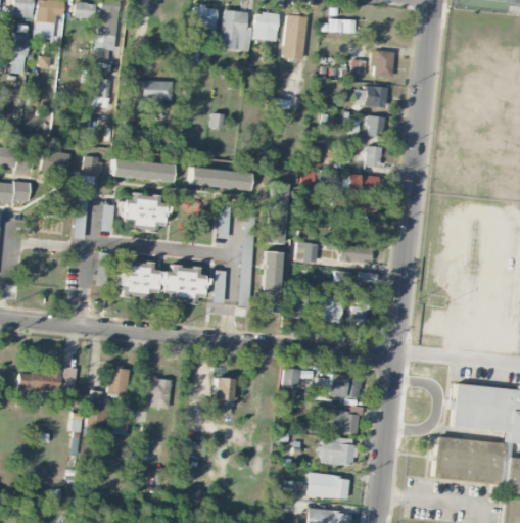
[(33,17),(33,0),(13,0),(13,16),(33,17)]
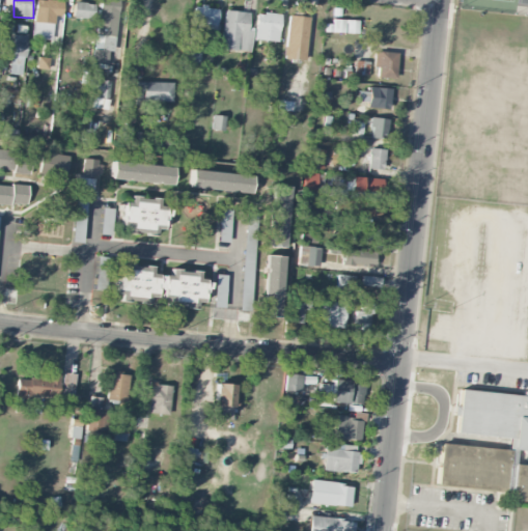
[(37,0),(36,38),(55,39),(56,14),(65,15),(65,0),(37,0)]
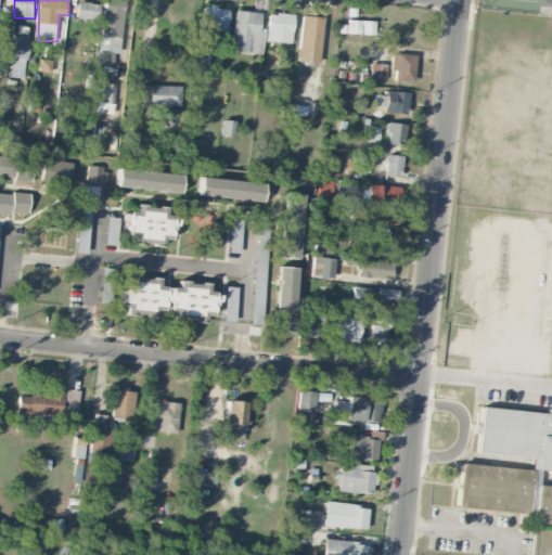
[(125,0),(106,0),(101,66),(120,67),(125,0)]
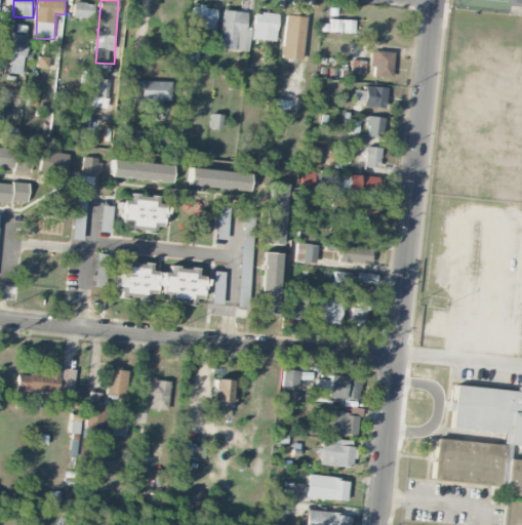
[(75,16),(95,17),(95,3),(76,2),(75,16)]
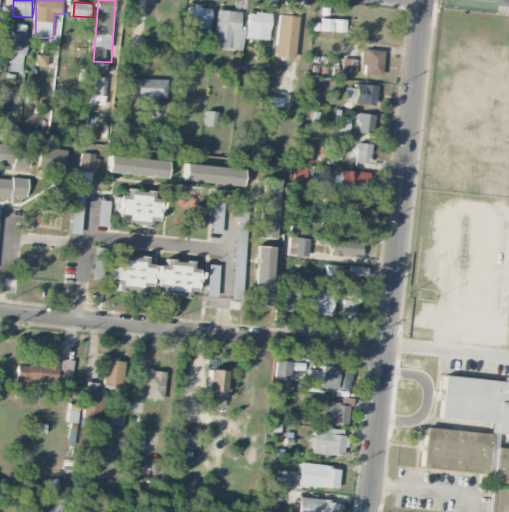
[(187,26),(211,28),(213,8),(190,5),(187,26)]
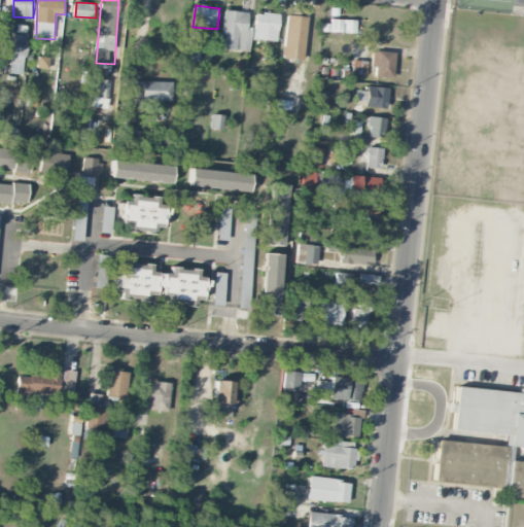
[(221,47),(251,50),(254,27),(248,27),(249,12),(225,10),(221,47)]
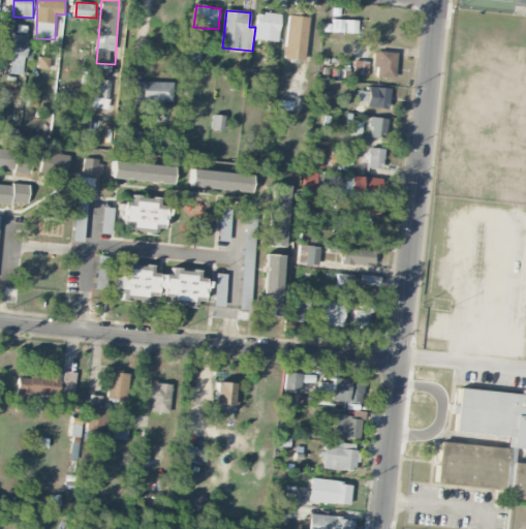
[(282,14),(258,12),(255,38),(279,41),(282,14)]
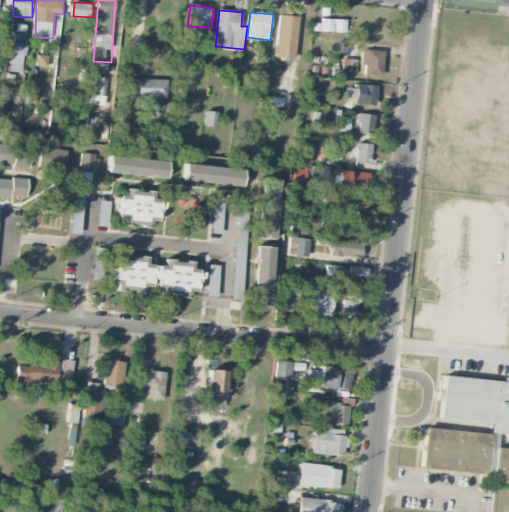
[(298,58),(299,16),(279,15),(277,57),(298,58)]
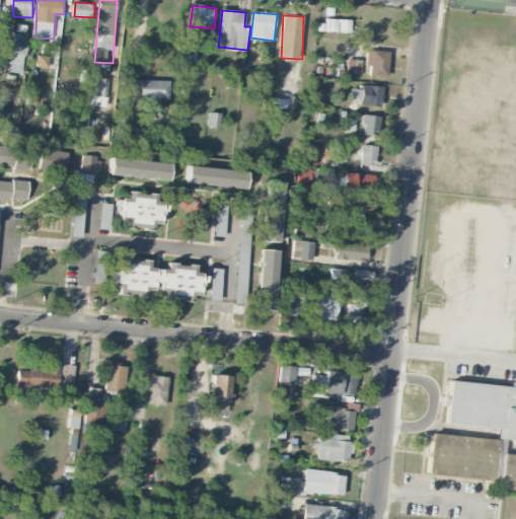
[(27,32),(14,31),(13,73),(26,73),(27,32)]
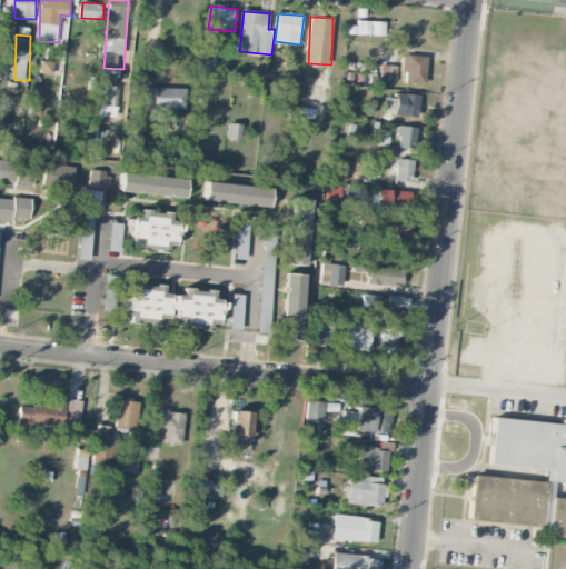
[(428,57),(406,55),(404,80),(426,82),(428,57)]
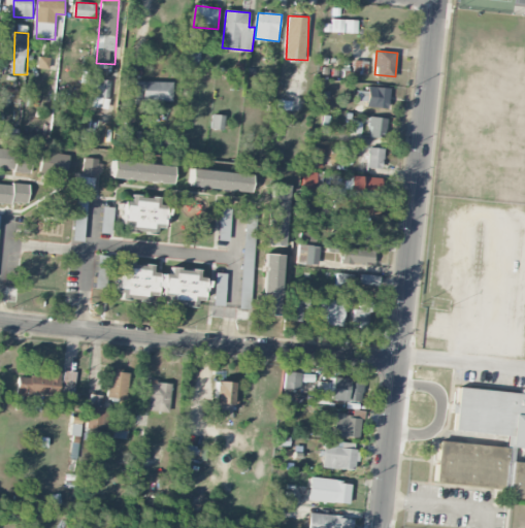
[(51,57),(39,56),(38,68),(50,69),(51,57)]
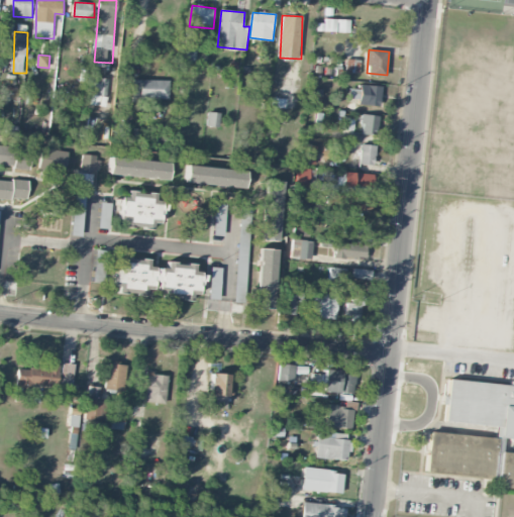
[(363,60),(348,59),(346,72),(362,73),(363,60)]
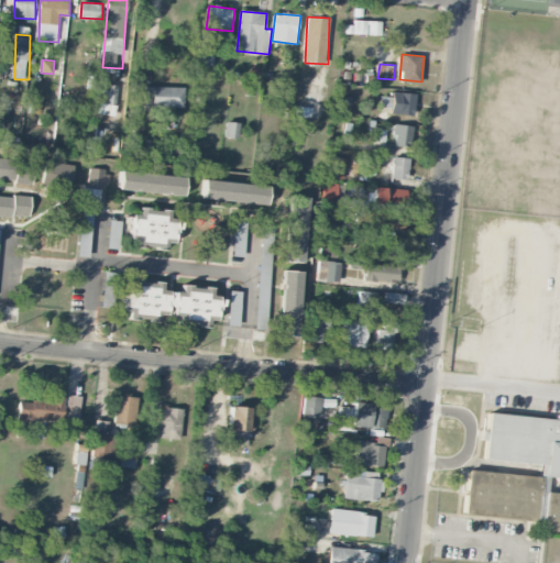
[(121,86),(102,83),(98,113),(116,116),(121,86)]
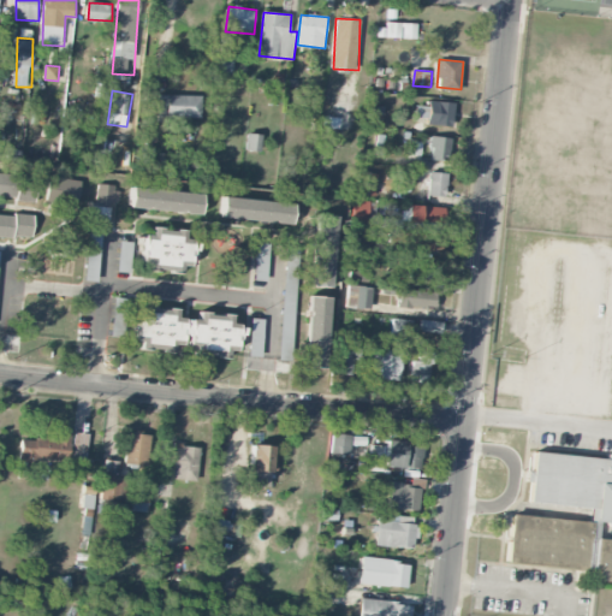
[(205,95),(161,94),(160,118),(203,119),(205,95)]
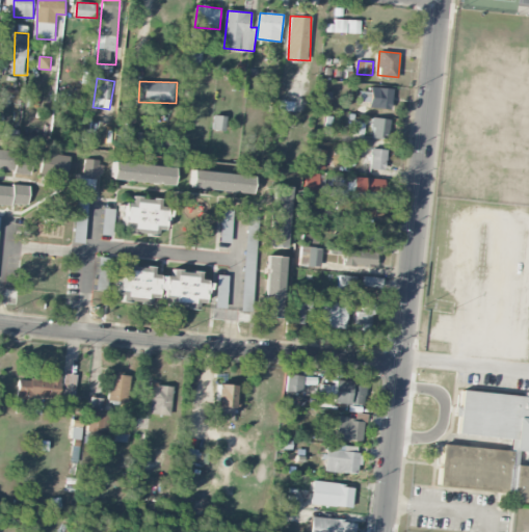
[(370,106),(393,109),(395,89),(372,86),(370,106)]
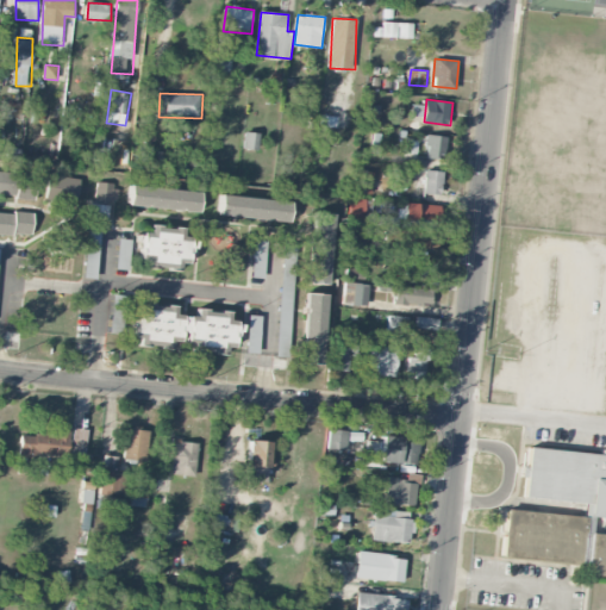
[(414,116),(424,117),(424,105),(414,104),(414,116)]
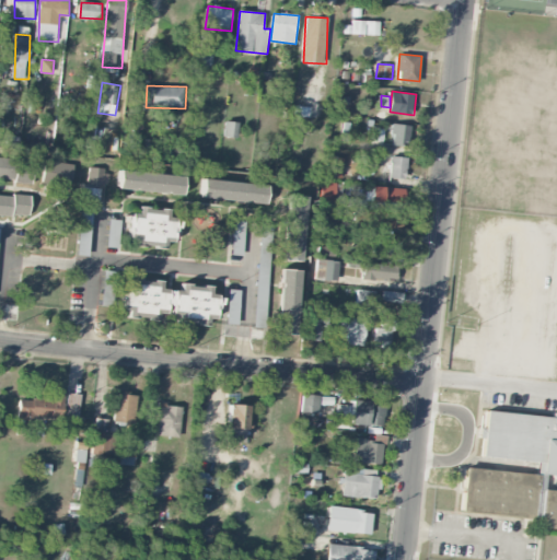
[(240,138),(241,121),(227,121),(225,137),(240,138)]
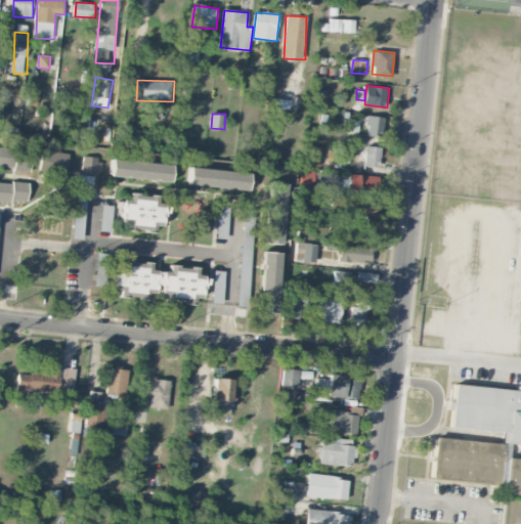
[(385,117),(370,116),(367,134),(383,136),(385,117)]
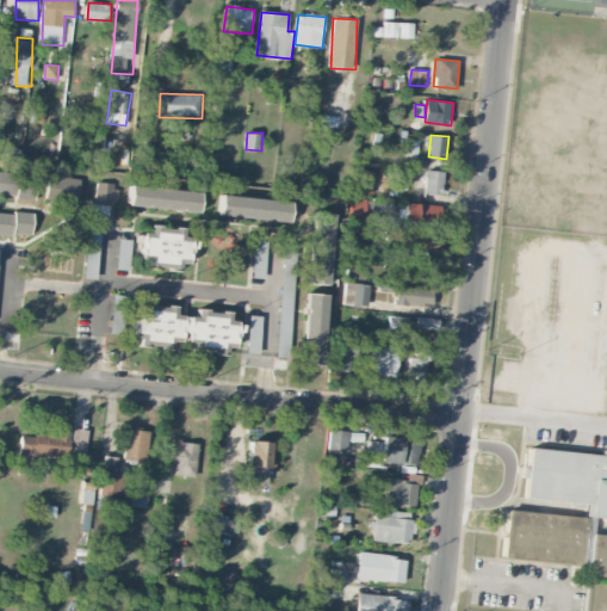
[(408,155),(421,156),(422,140),(408,140),(408,155)]
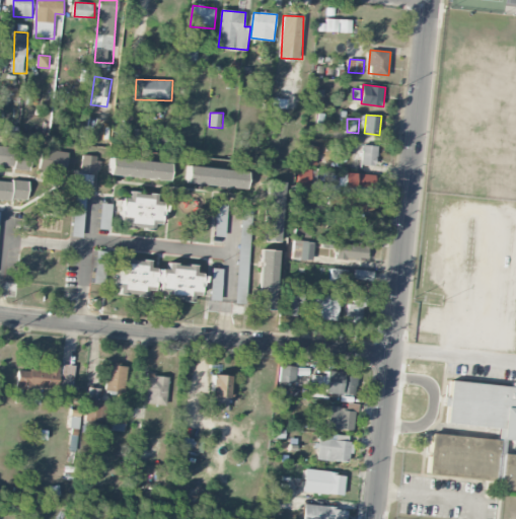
[(130,142),(132,125),(122,124),(119,140),(130,142)]
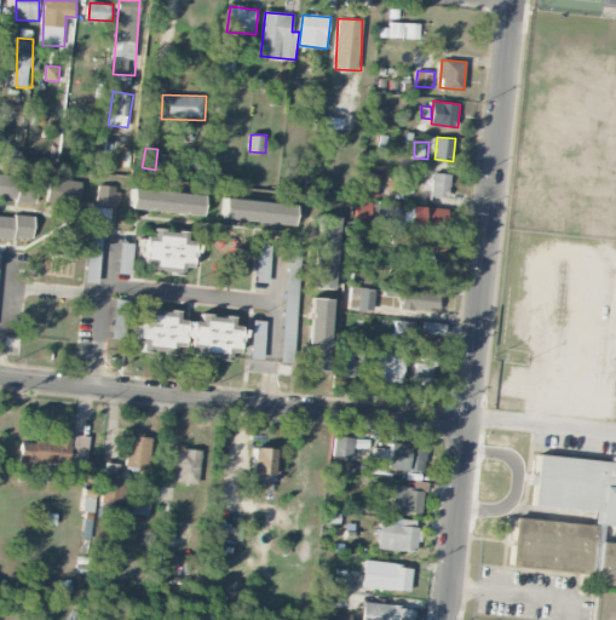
[(363,195),(381,196),(383,174),(364,173),(363,195)]
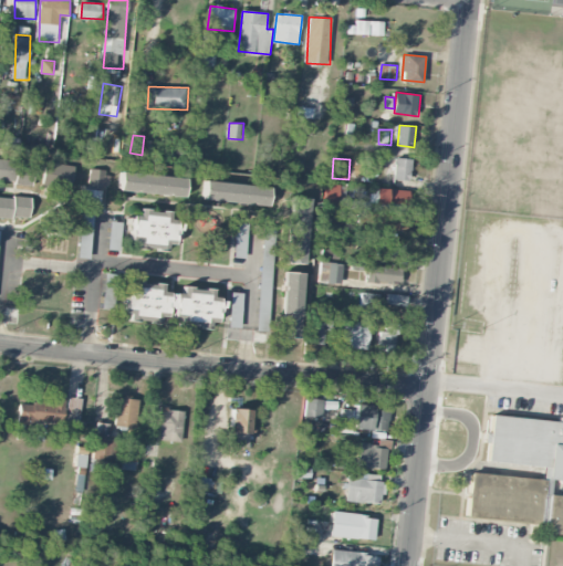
[(385,158),(372,158),(371,169),(384,169),(385,158)]
